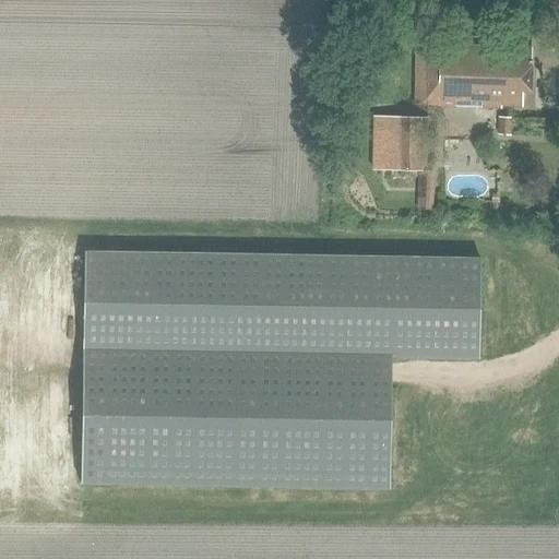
[(417,47),(417,107),(428,107),(500,108),(500,106),(522,106),(522,94),(531,94),(531,48),(417,47)]
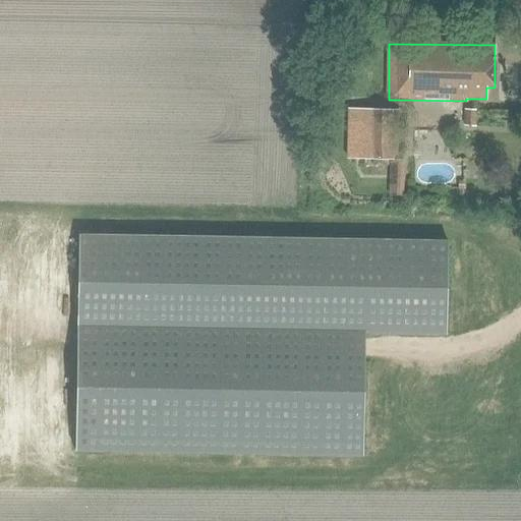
[(369,110),(368,159),(399,159),(399,111),(369,110)]
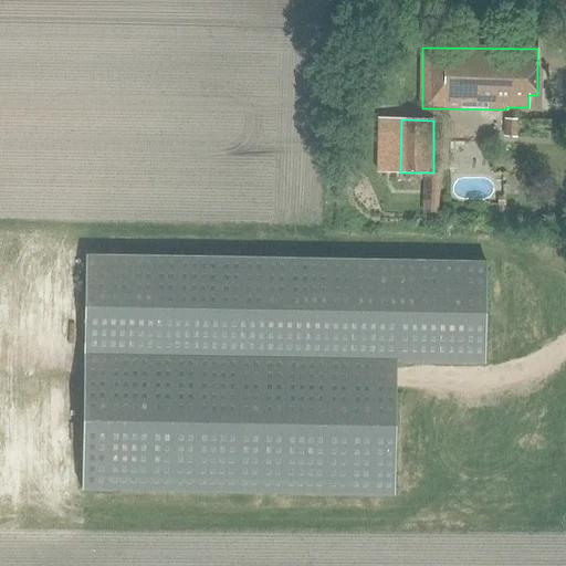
[(519,137),(519,119),(505,119),(504,136),(519,137)]
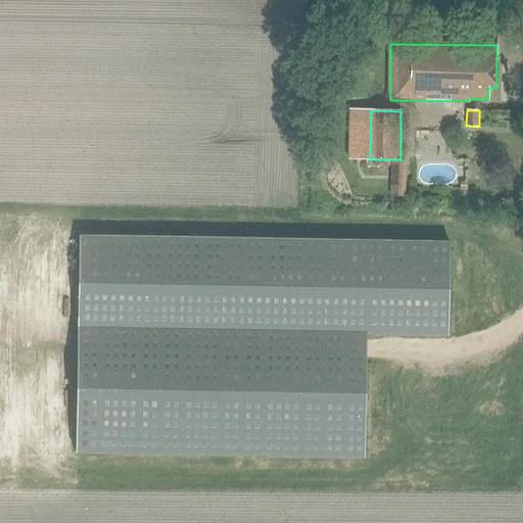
[(390,161),(389,197),(391,197),(405,198),(406,161),(391,161),(390,161)]
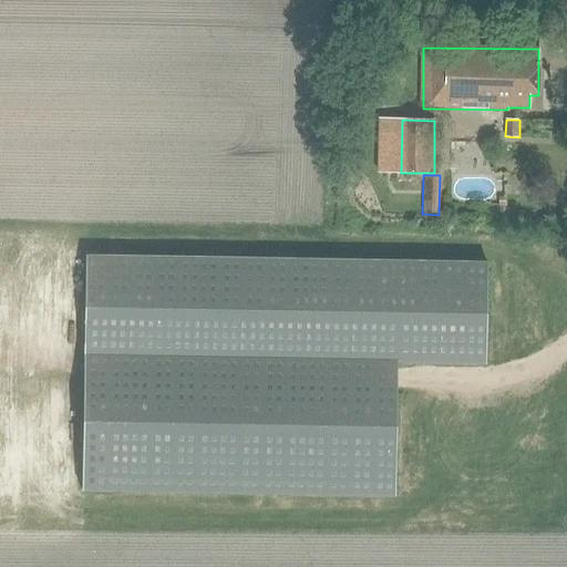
[(488,261),(424,260),(86,256),(83,491),(395,495),(398,362),(424,362),(487,363),(488,261)]
